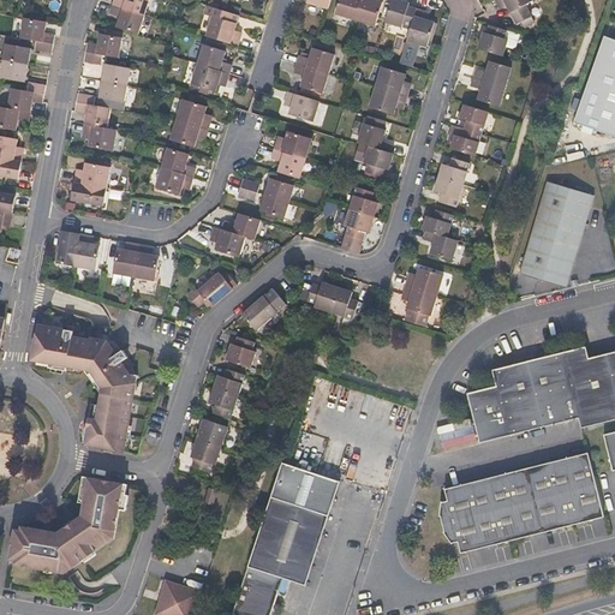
[(145,13),(149,0),(114,0),(113,4),(145,13)]
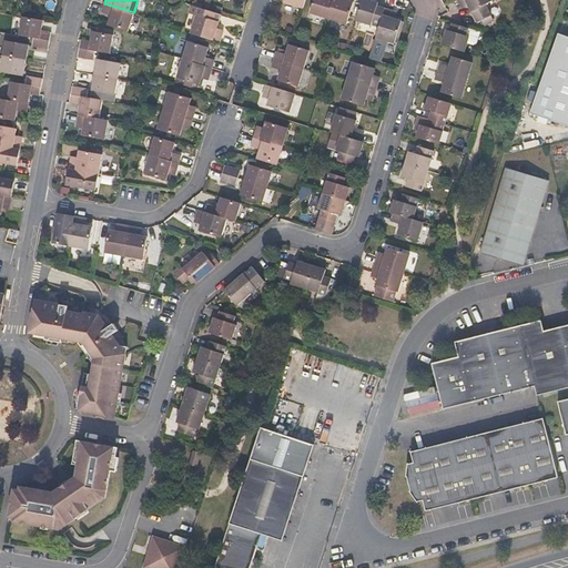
[(328,18),(334,0),(313,0),(311,12),(328,18)]
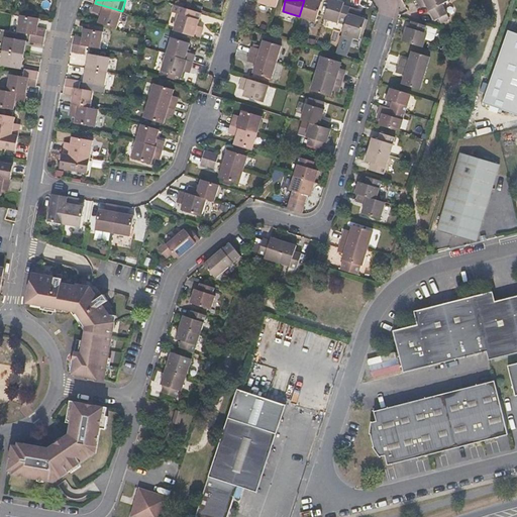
[(316,21),(322,1),(318,0),(304,0),(299,16),(316,21)]
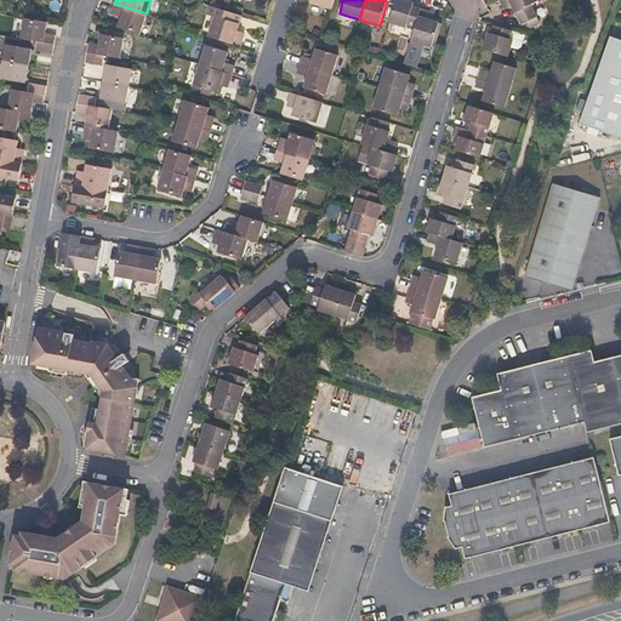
[(416,27),(422,9),(415,5),(415,3),(408,0),(397,0),(396,6),(391,22),(408,27),(409,24),(416,27)]
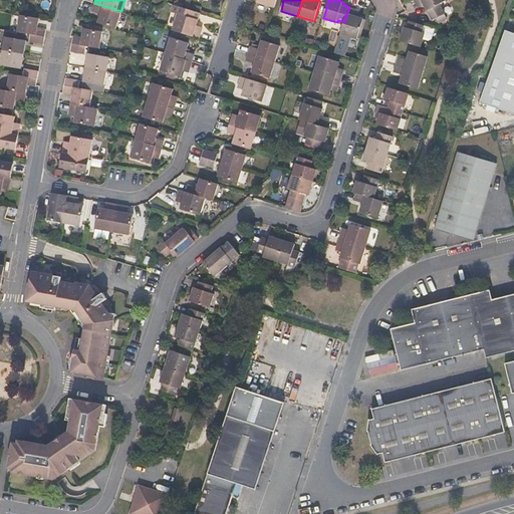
[(446,0),(415,0),(420,8),(425,5),(433,19),(436,18),(439,23),(447,18),(440,4),(446,0)]
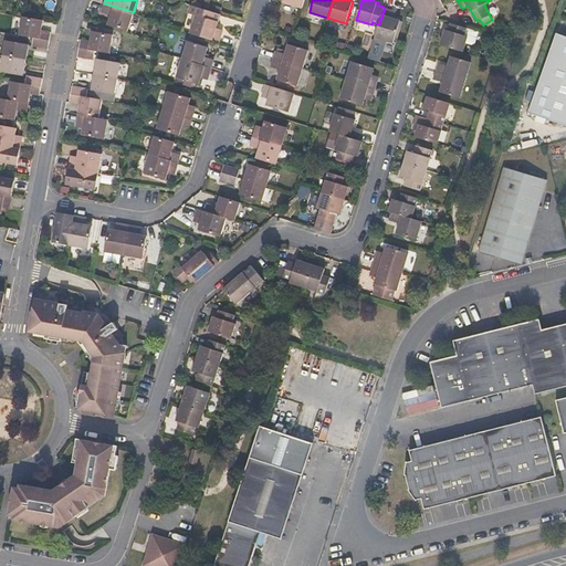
[(127,30),(134,12),(104,3),(102,11),(112,14),(108,23),(113,25),(127,30)]
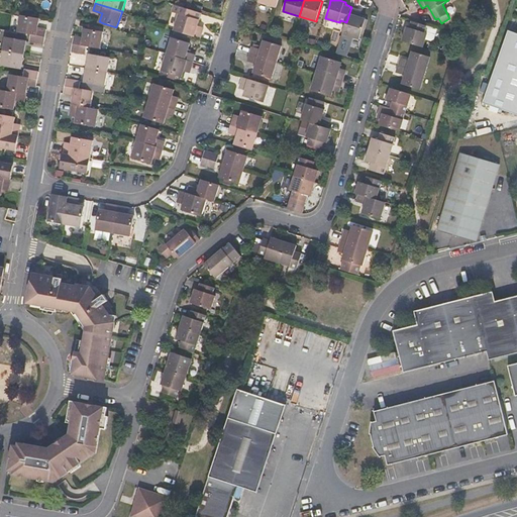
[(202,12),(187,7),(176,4),(174,10),(181,13),(200,19),(202,12)]
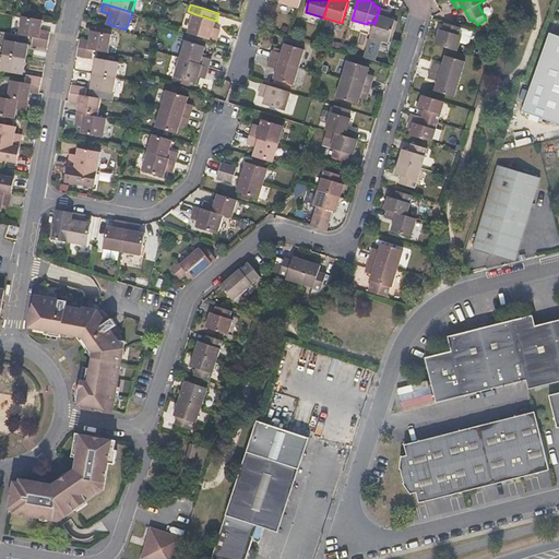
[(390,43),(397,20),(391,18),(393,11),(380,8),(375,24),(371,37),(390,43)]
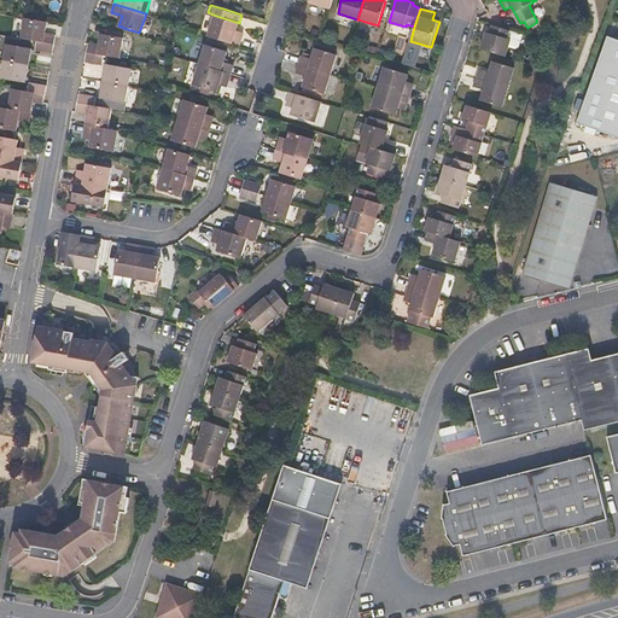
[(238,30),(239,23),(216,16),(209,36),(210,38),(219,40),(228,42),(240,46),(245,33),(238,30)]
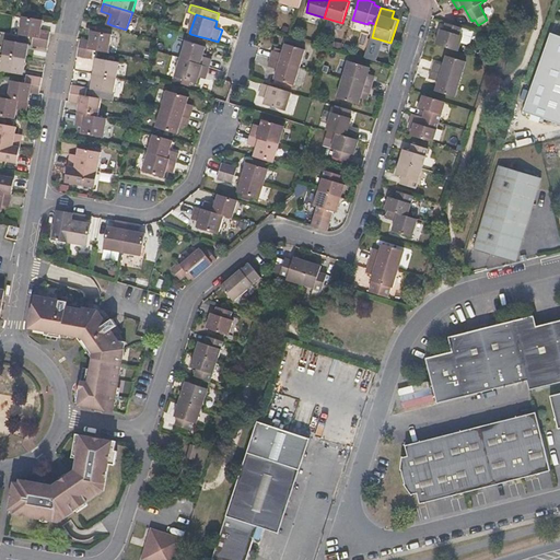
[(41,31),(43,21),(23,18),(20,36),(33,38),(50,42),(51,33),(41,31)]
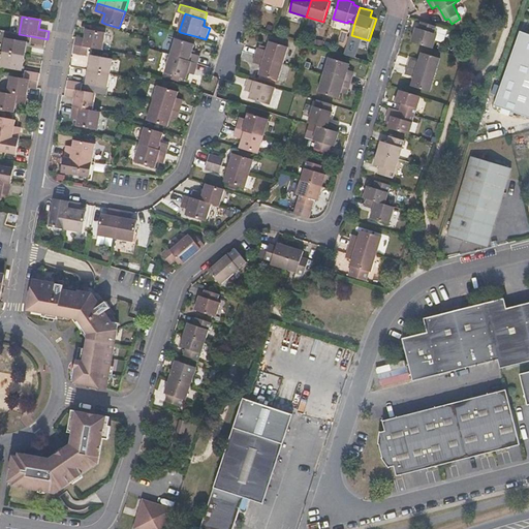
[(444,39),(447,29),(437,26),(422,21),(419,27),(416,27),(412,40),(433,48),(436,38),(441,40),(444,39)]
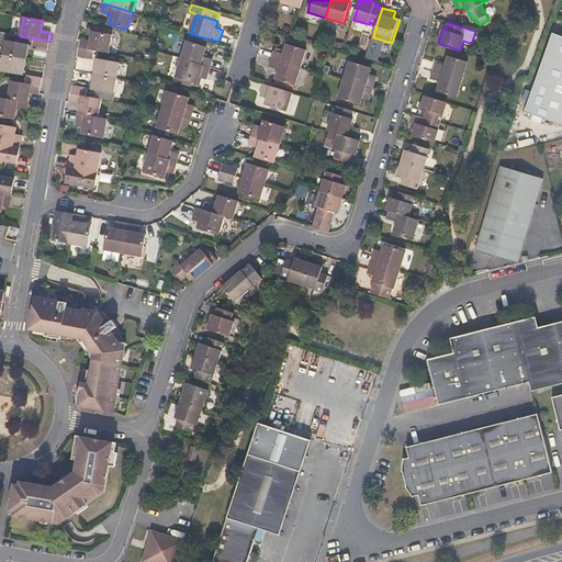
[(109,52),(112,34),(109,33),(92,30),(90,40),(80,37),(78,46),(94,49),(109,52)]
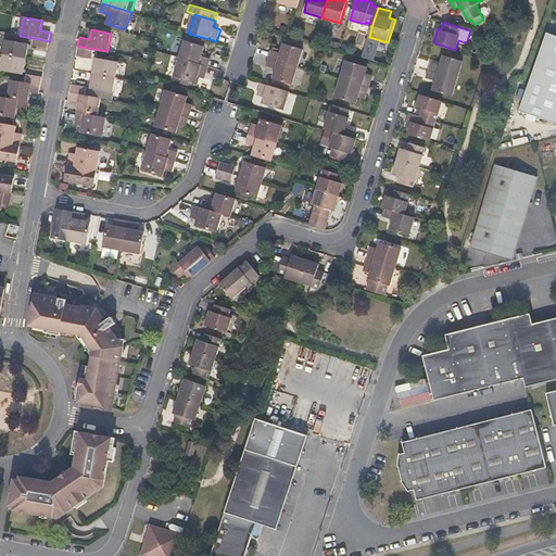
[(555,121),(555,34),(547,32),(520,109),(555,121)]
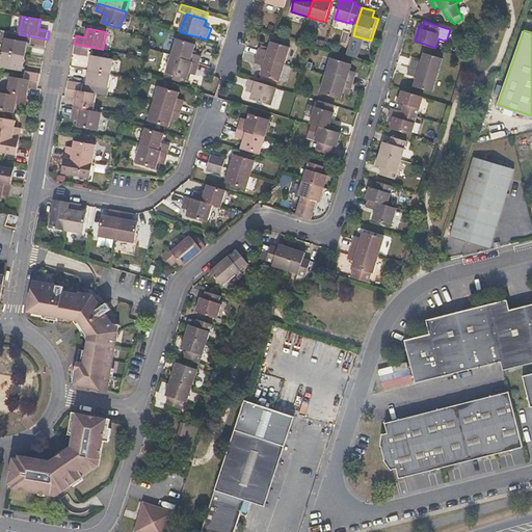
[(47,46),(48,40),(31,36),(30,44),(47,46)]
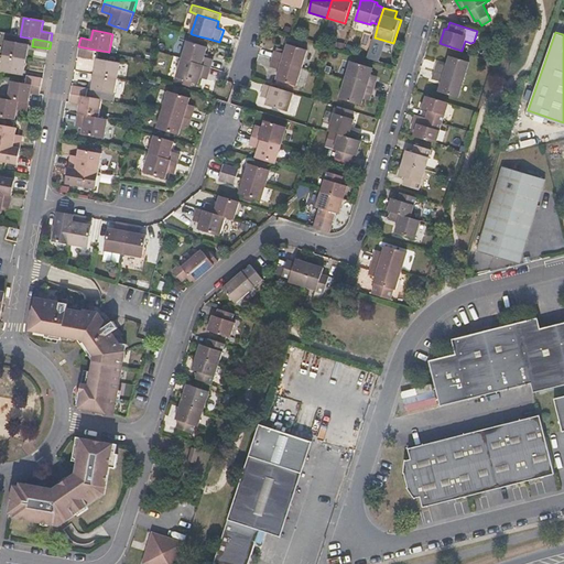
[(26,61),(30,46),(8,41),(4,57),(26,61)]
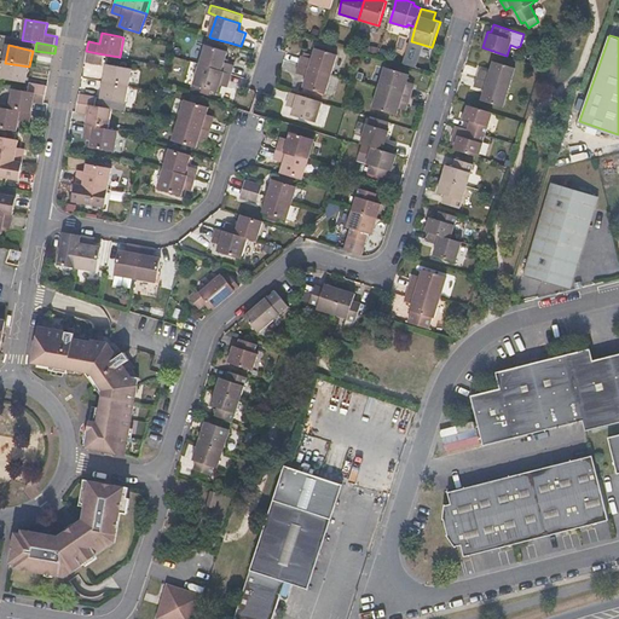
[(226,62),(229,51),(207,45),(201,64),(233,74),(236,65),(226,62)]
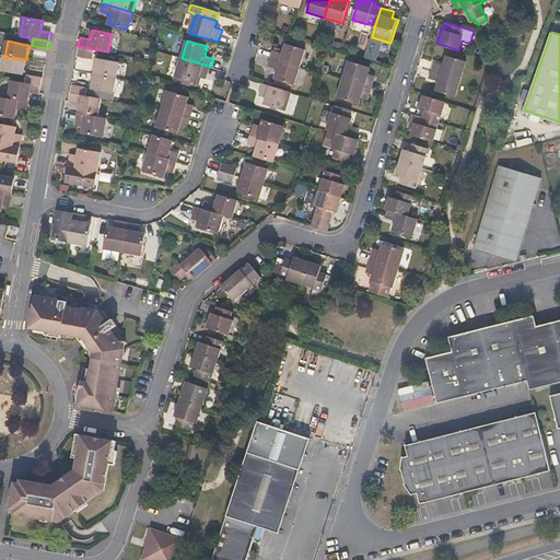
[(300,67),(305,49),(292,45),(292,46),(286,44),(283,53),(273,49),(271,58),(300,67)]
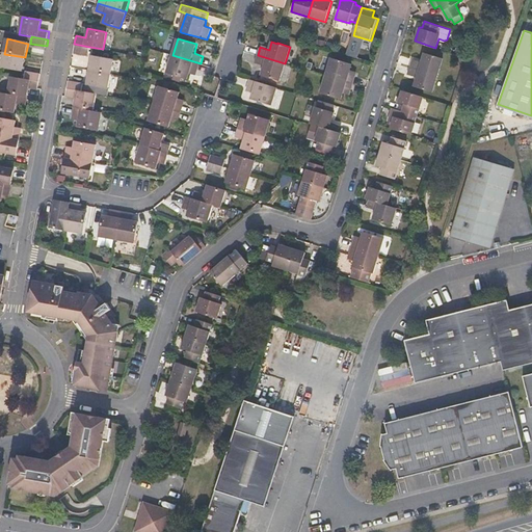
[(87,54),(89,47),(74,44),(73,51),(87,54)]
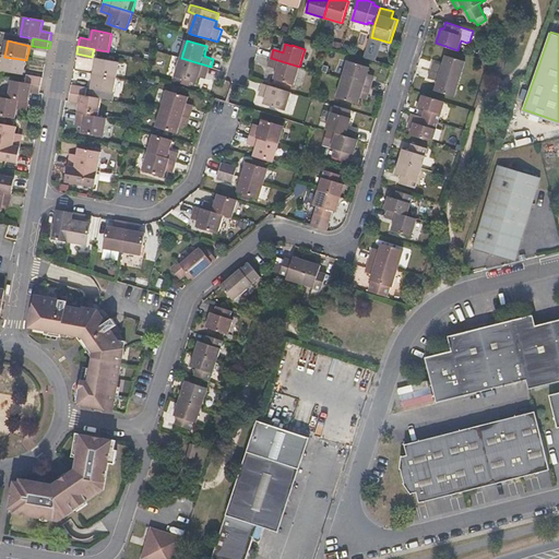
[(460,79),(466,60),(445,55),(443,63),(433,61),(431,70),(460,79)]
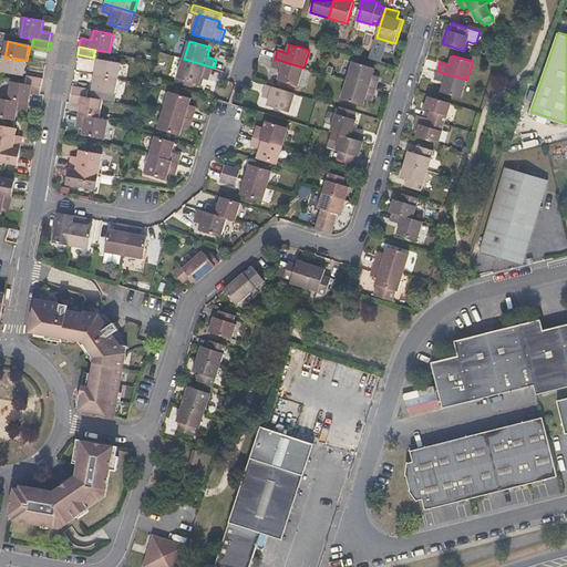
[(23,76),(27,61),(4,58),(2,72),(23,76)]
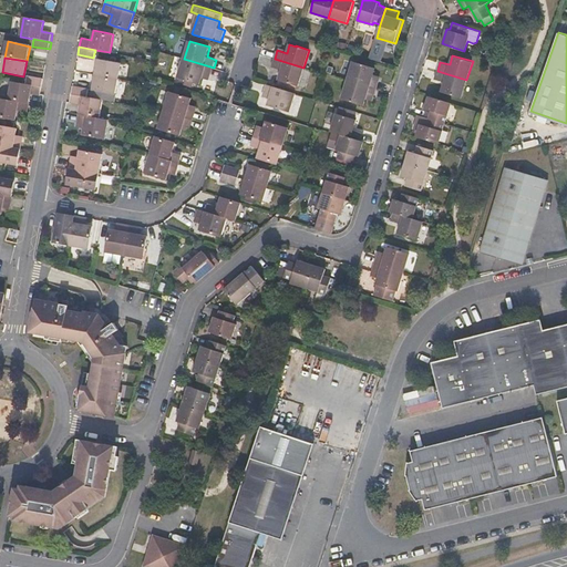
[(117,78),(121,62),(98,58),(94,74),(117,78)]
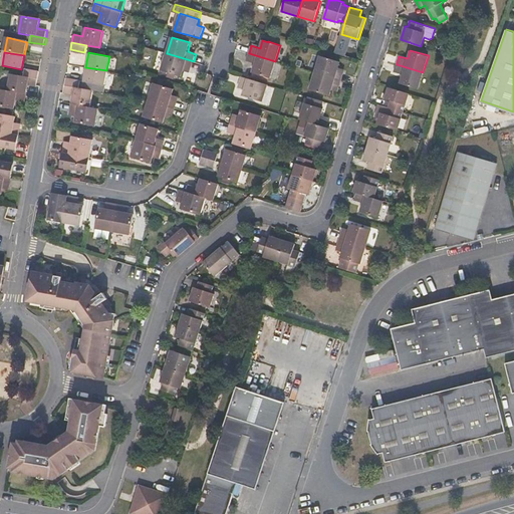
[(190,72),(194,61),(167,53),(162,70),(182,76),(184,70),(190,72)]
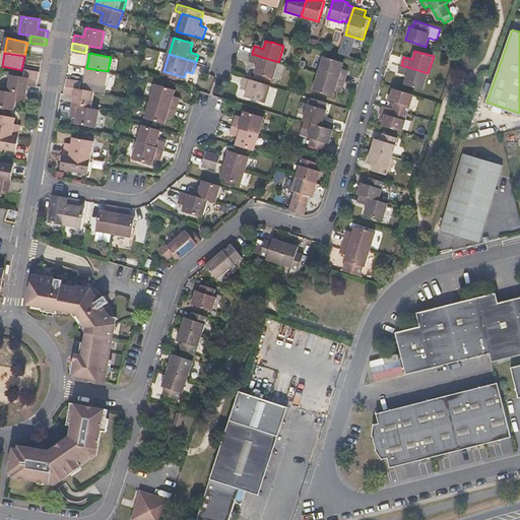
[(274,78),(278,62),(252,54),(250,61),(258,64),(256,73),(274,78)]
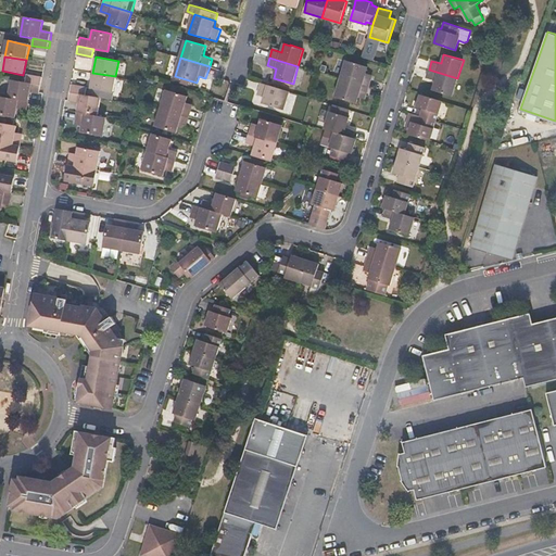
[(369,87),(374,75),(366,73),(368,66),(346,59),(341,78),(369,87)]
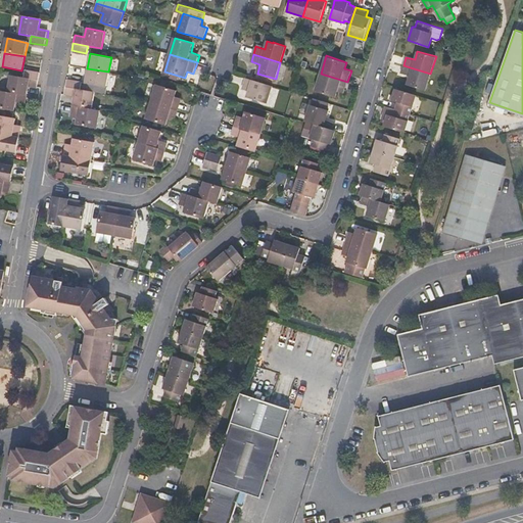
[(425,90),(430,74),(403,65),(400,73),(410,75),(407,84),(425,90)]
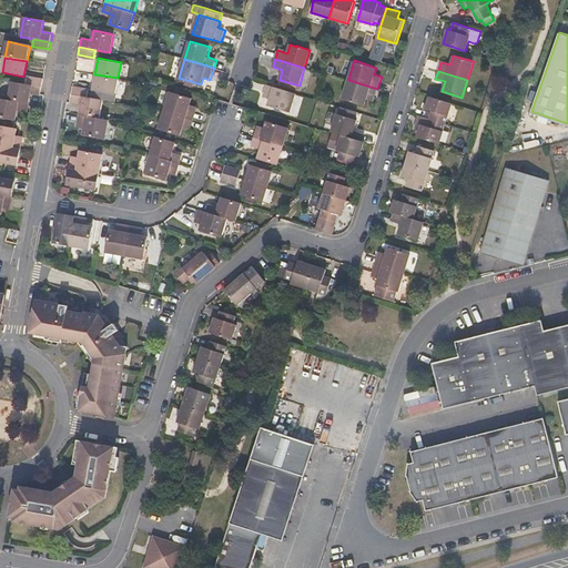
[(114,93),(118,78),(94,74),(92,89),(114,93)]
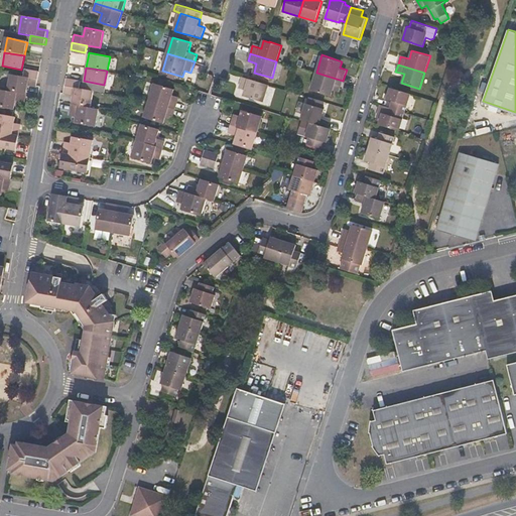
[(39,80),(40,73),(25,71),(24,78),(39,80)]
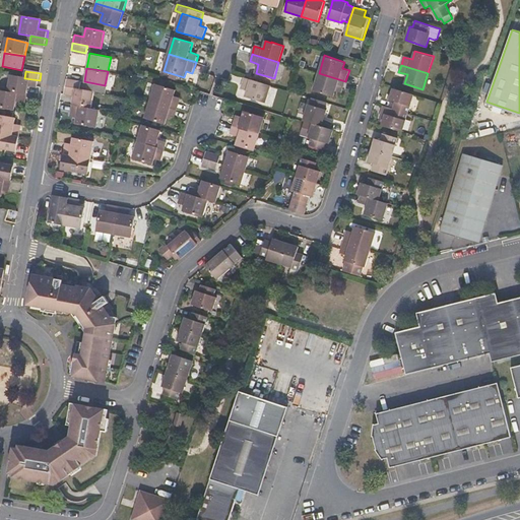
[(342,92),(345,81),(319,73),(313,89),(334,96),(336,90),(342,92)]
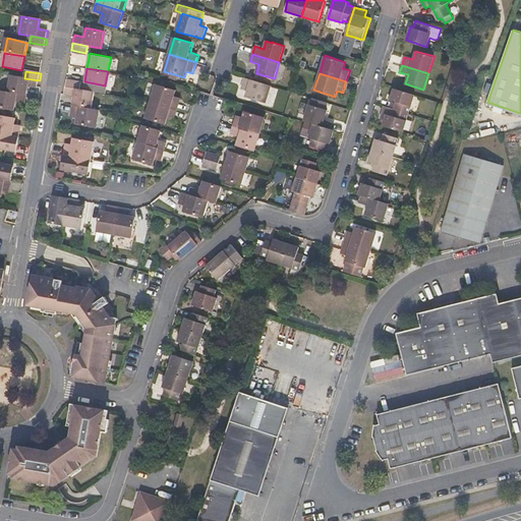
[(38,89),(40,80),(24,78),(11,75),(7,93),(26,96),(27,87),(38,89)]
